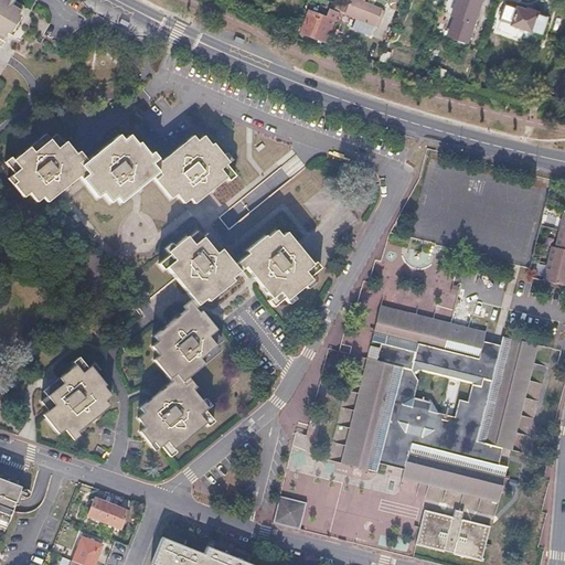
[(0,0),(0,39),(4,32),(7,34),(18,17),(14,14),(20,7),(8,0),(0,0)]
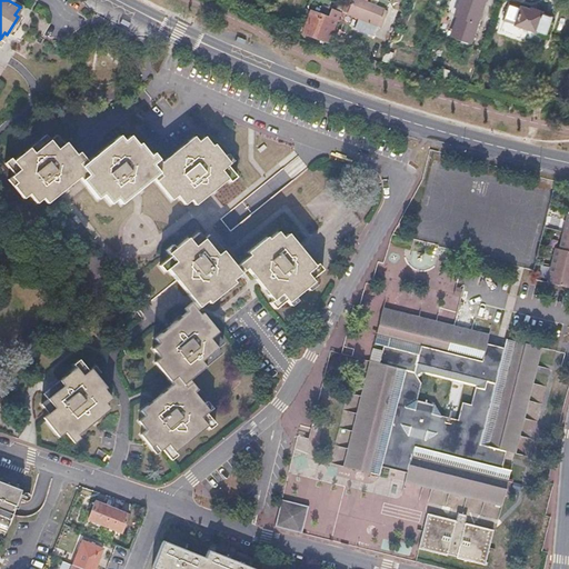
[(352,0),(347,15),(358,19),(353,30),(371,38),(376,28),(380,29),(385,18),(381,16),(383,10),(366,2),(366,0),(352,0)]
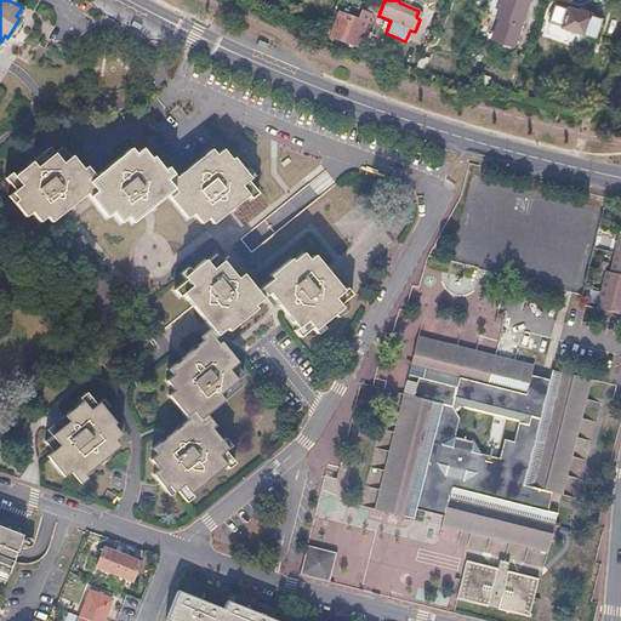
[(503,0),(502,6),(499,5),(496,15),(502,17),(495,40),(517,47),(531,0),(503,0)]
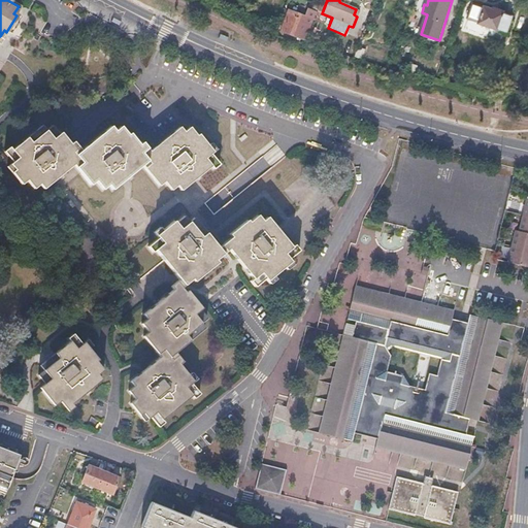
[(496,10),(485,6),(485,7),(474,3),(469,19),(480,23),(499,30),(499,29),(507,32),(513,15),(504,13),(505,11),(501,9),(497,8),(496,10)]
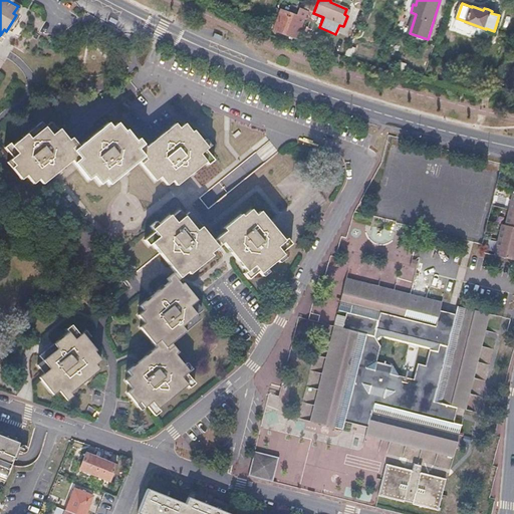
[(295,17),(280,11),(272,30),(287,36),(297,40),(307,13),(298,9),(295,17)]
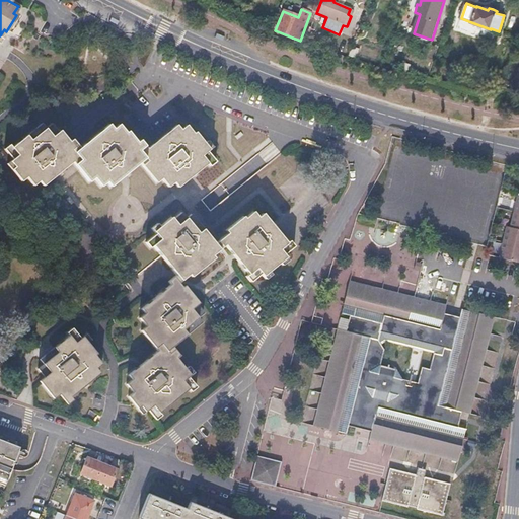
[(70,161),(77,170),(87,182),(93,177),(99,186),(105,181),(109,187),(117,180),(139,163),(154,182),(160,177),(167,187),(172,182),(176,187),(184,180),(206,163),(208,166),(213,162),(205,152),(211,147),(207,142),(204,144),(194,133),(192,135),(184,127),(178,131),(175,127),(146,149),(139,141),(137,142),(127,131),(124,133),(118,126),(112,130),(107,126),(78,149),(71,140),(67,142),(58,131),(56,132),(50,124),(44,129),(40,125),(10,147),(8,145),(2,149),(10,160),(5,164),(19,181),(25,177),(31,186),(38,180),(42,186),(49,178),(70,161)]
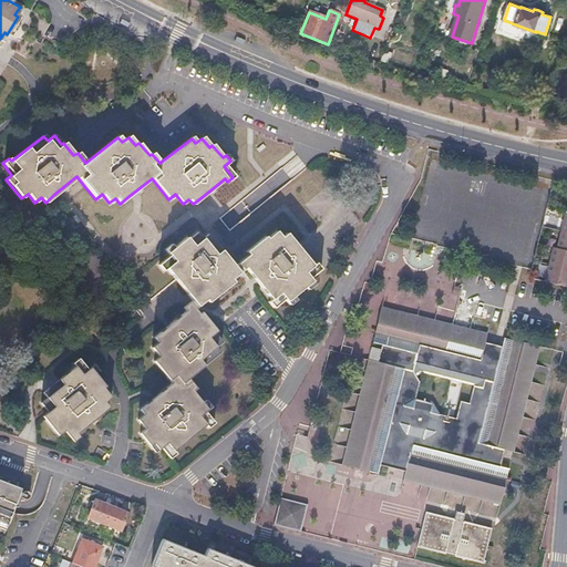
[(566,229),(562,228),(557,246),(566,247),(566,229)]
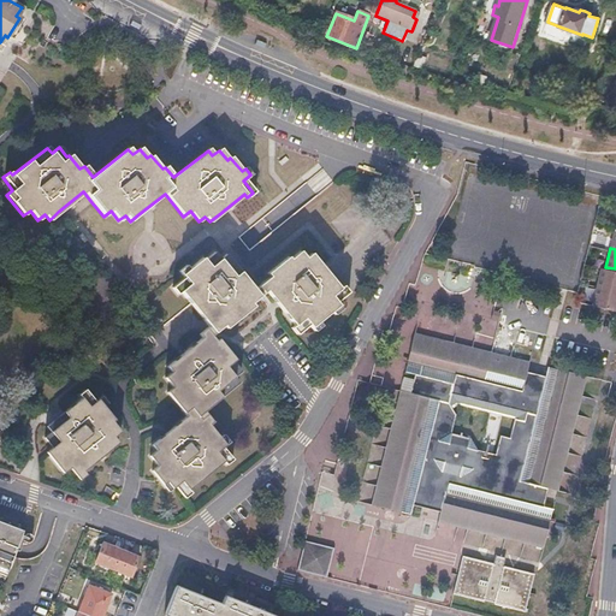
[(267,290),(280,308),(295,325),(291,329),(296,335),(308,326),(313,332),(320,326),(318,324),(331,313),(333,317),(341,311),(336,304),(348,295),(343,289),(339,291),(312,255),(306,260),(301,254),(292,261),(290,259),(268,274),(271,277),(255,289),(235,264),(229,255),(223,259),(218,253),(208,260),(207,258),(191,270),(189,266),(182,272),(185,278),(175,288),(179,294),(183,291),(211,327),(201,335),(206,341),(173,366),(169,369),(172,374),(166,379),(173,389),(167,394),(185,418),(160,437),(150,445),(154,451),(148,456),(157,468),(152,472),(167,495),(173,490),(183,502),(189,496),(187,492),(221,465),(224,468),(231,463),(221,450),(229,444),(223,438),(220,439),(208,426),(212,424),(205,414),(240,386),(236,379),(241,375),(234,366),(236,362),(221,343),(218,344),(212,336),(225,326),(226,329),(253,307),(250,303),(267,290)]
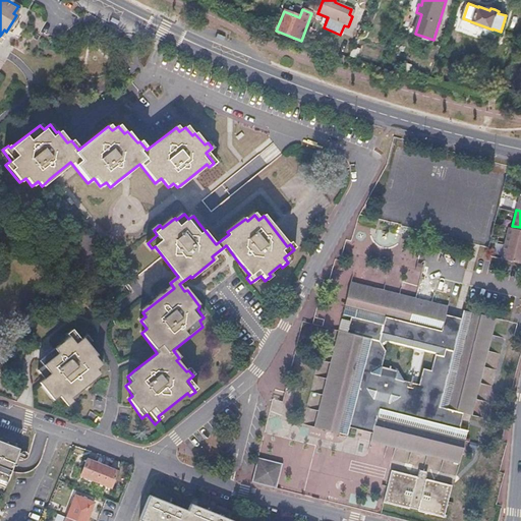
[(520,227),(512,226),(509,225),(505,241),(520,244),(520,227)]
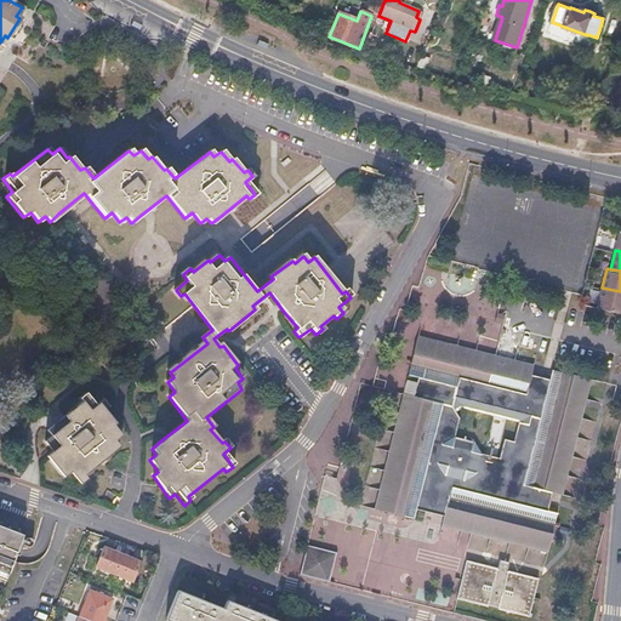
[(620,291),(602,288),(598,306),(619,311),(620,302),(620,301),(620,291)]
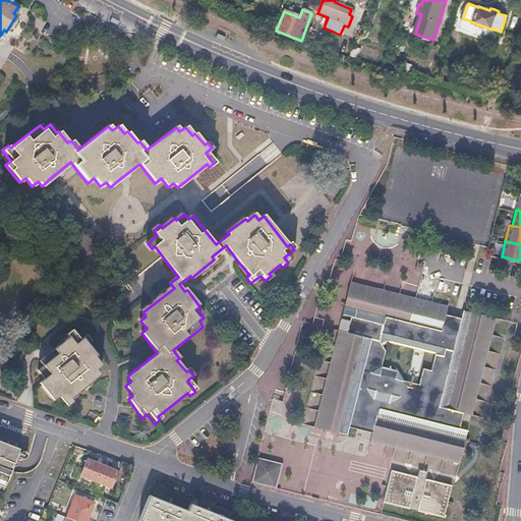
[(460,307),(459,315),(443,312),(445,303),(348,282),(340,314),(349,316),(345,333),(336,331),(314,427),(347,436),(349,426),(373,431),(370,442),(460,461),(468,427),(459,426),(460,420),(463,410),(471,412),(494,314),(460,307)]
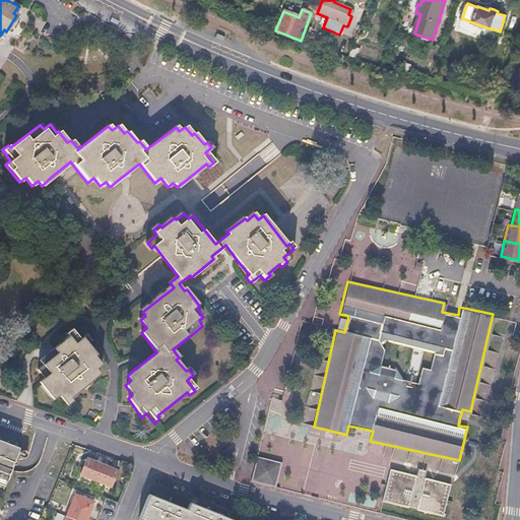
[(59,349),(42,363),(44,368),(39,371),(45,380),(41,384),(54,401),(59,398),(65,405),(71,401),(74,399),(101,379),(96,374),(102,370),(95,361),(98,359),(90,347),(93,345),(88,338),(83,342),(75,331),(68,336),(71,340),(59,349)]
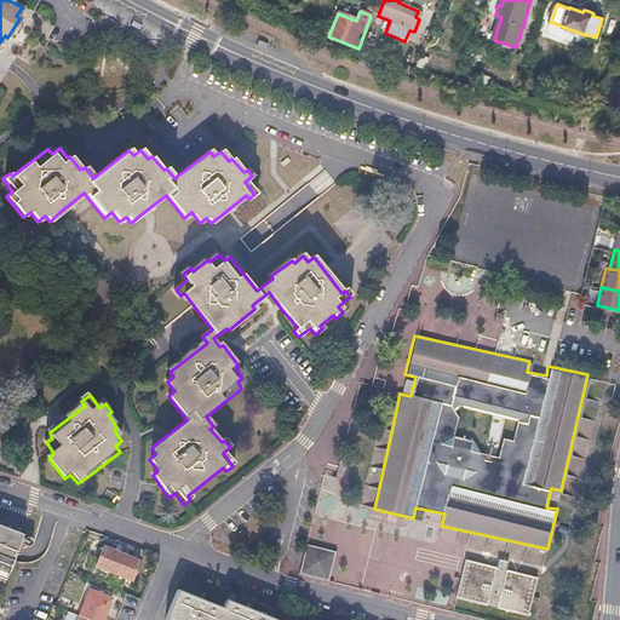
[(0,589),(1,590),(23,530),(0,521),(0,589)]
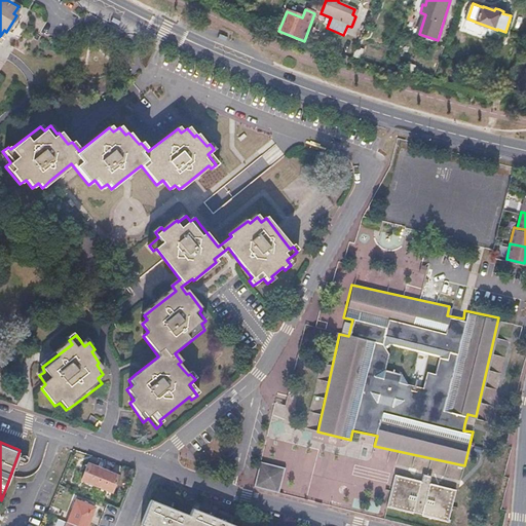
[(285,468),(260,462),(256,480),(254,488),(278,494),(285,468)]
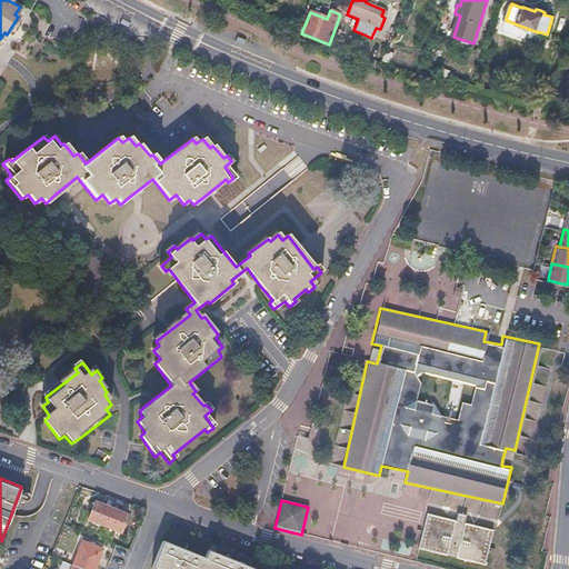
[(83,520),(101,528),(109,508),(92,501),(83,520)]
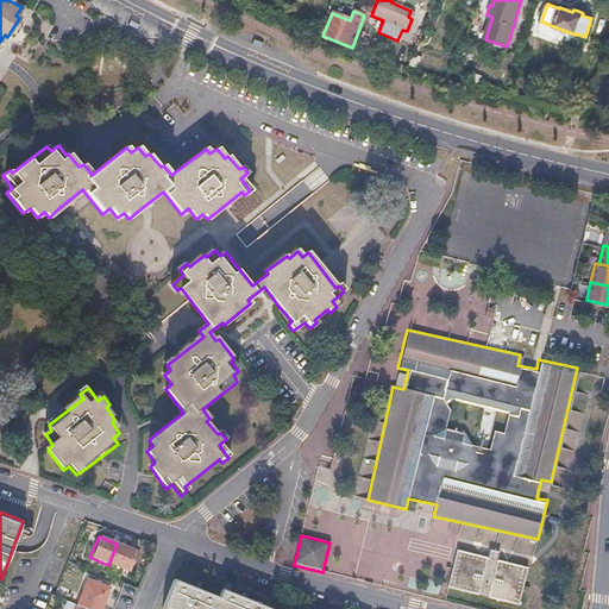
[(117,544),(108,565),(127,573),(136,551),(117,544)]
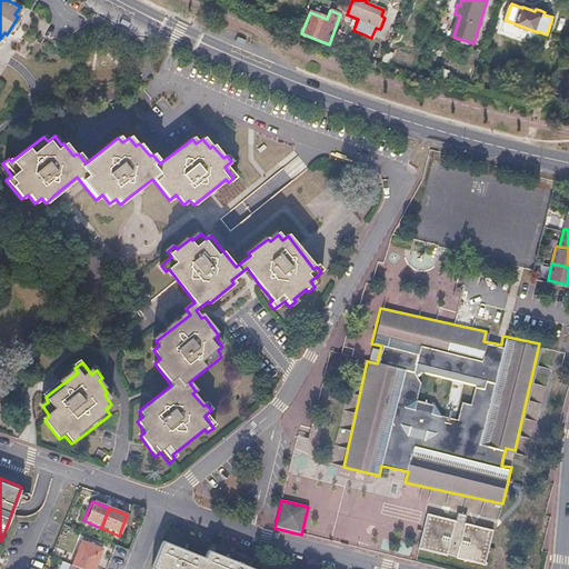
[(496,528),(429,512),(421,548),(488,563),(496,528)]
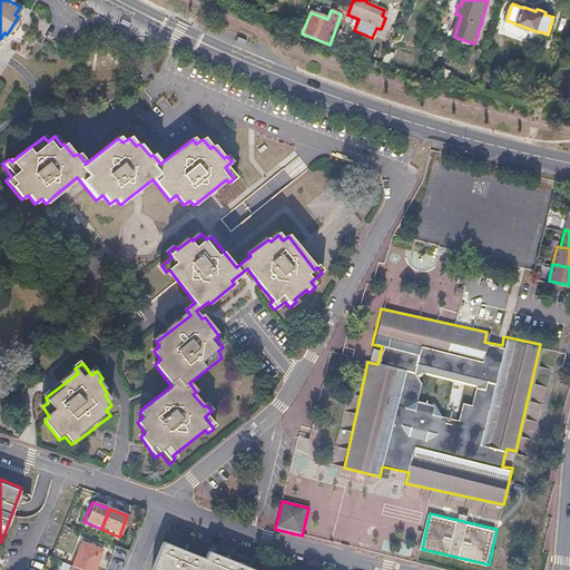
[(254,569),(204,549),(200,558),(159,540),(147,569),(254,569)]
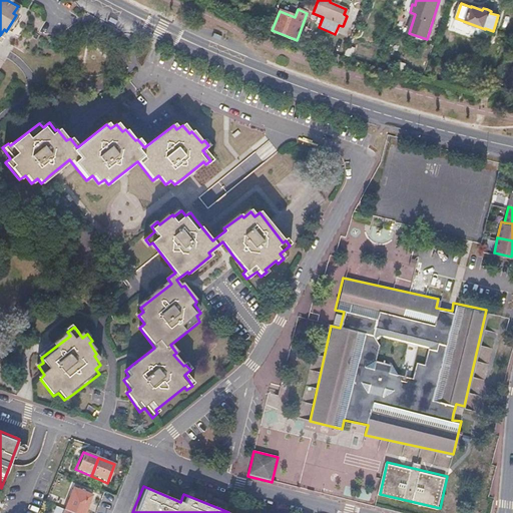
[(71,488),(62,511),(68,512),(84,512),(91,496),(71,488)]
